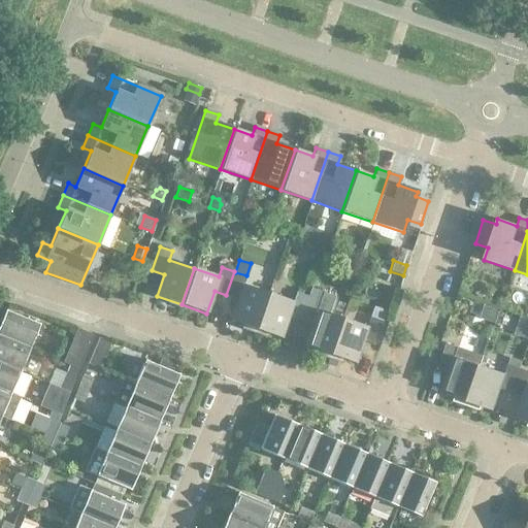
[(235,272),(234,271),(226,295),(237,299),(230,321),(256,330),(267,293),(242,285),(246,275),(235,272)]
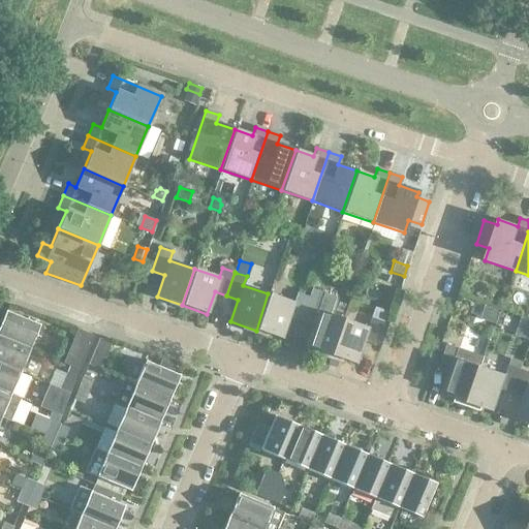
[(311,289),(308,298),(301,321),(312,325),(305,347),(330,355),(342,319),(330,315),(336,298),(311,289)]
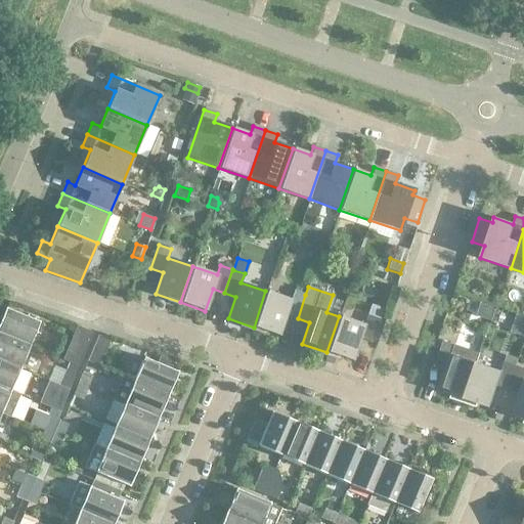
[(290,300),(265,291),(254,328),(278,336),(286,314),(298,318),(305,295),(294,291),(290,300)]
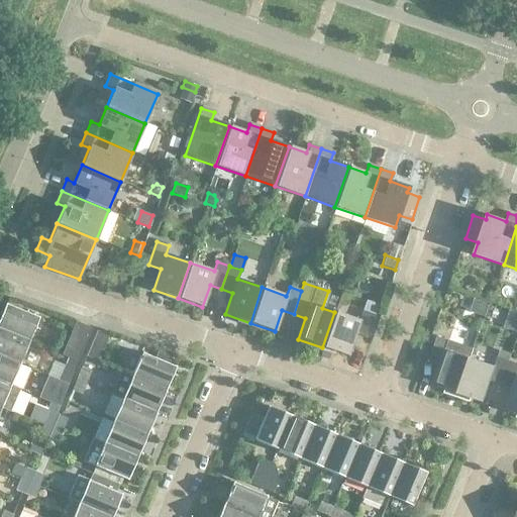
[(487,304),(474,299),(472,305),(475,314),(483,317),(487,304)]
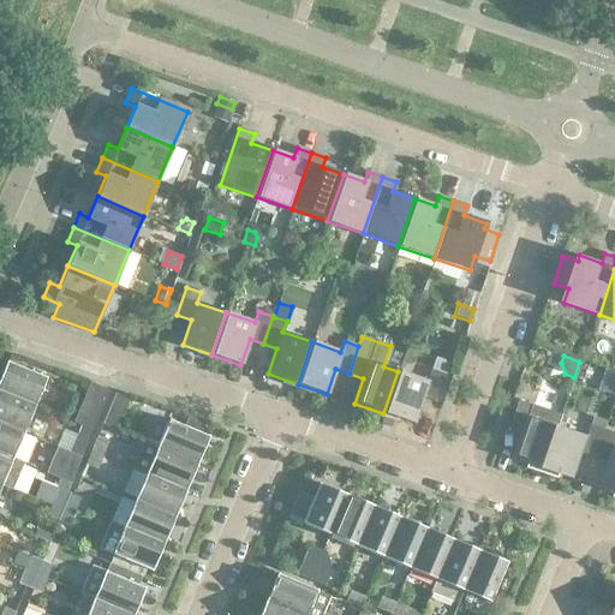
[(6,362),(0,375),(0,392),(34,406),(46,378),(6,362)]
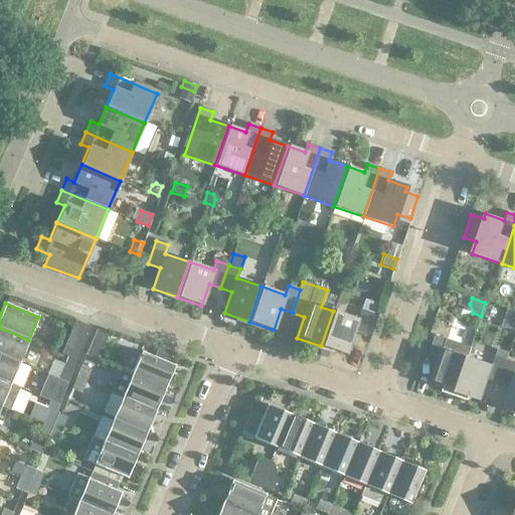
[(357,319),(333,311),(321,346),(345,354),(353,333),(364,337),(372,314),(360,310),(357,319)]
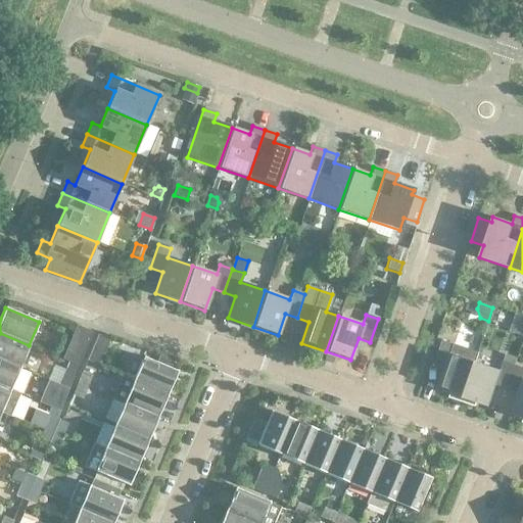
[(61,360),(78,367),(92,333),(76,326),(61,360)]
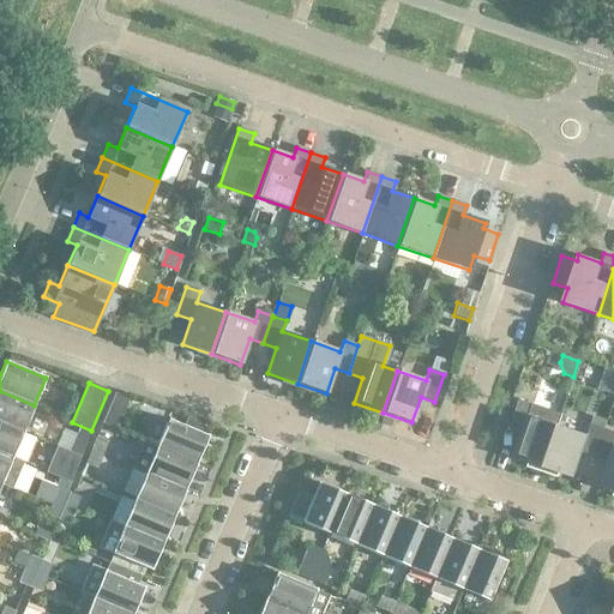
[(34,405),(0,391),(0,422),(23,432),(34,405)]
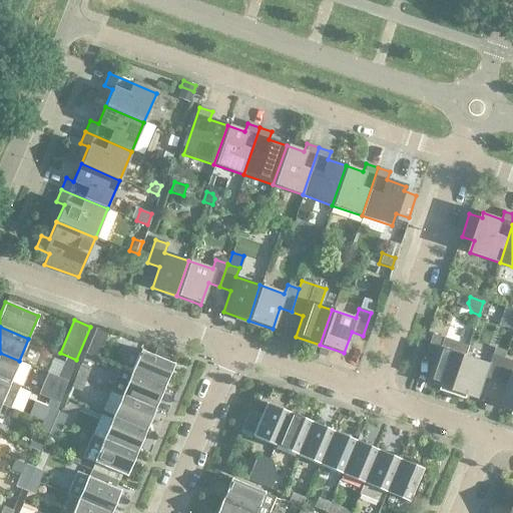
[(107,333),(95,329),(85,354),(96,359),(107,333)]
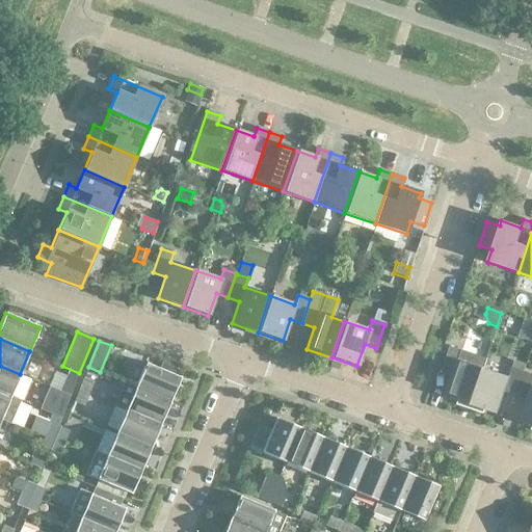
[(446,397),(471,405),(483,368),(486,358),(449,346),(441,370),(453,374),(446,397)]
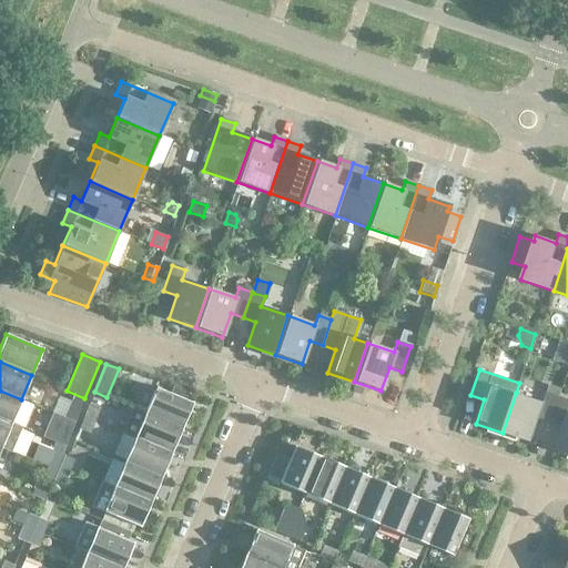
[(149,403),(144,414),(181,428),(192,403),(171,394),(175,385),(145,376),(137,398),(149,403)]
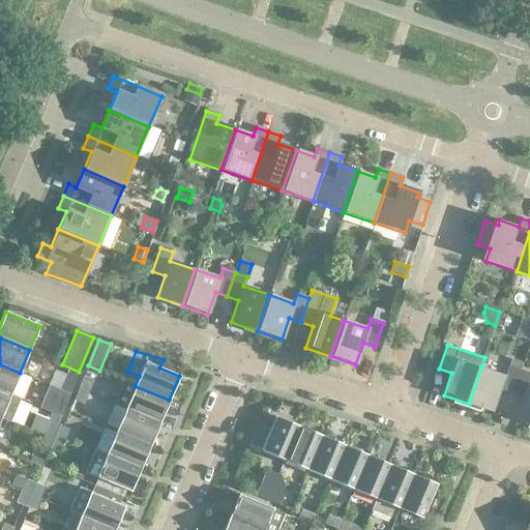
[(522,371),(524,362),(514,359),(511,366),(522,371)]
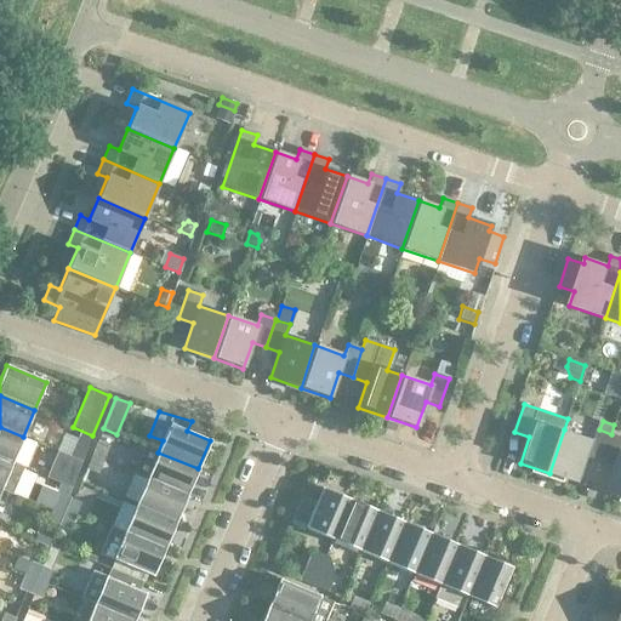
[(23,437),(0,427),(0,459),(12,463),(23,437)]
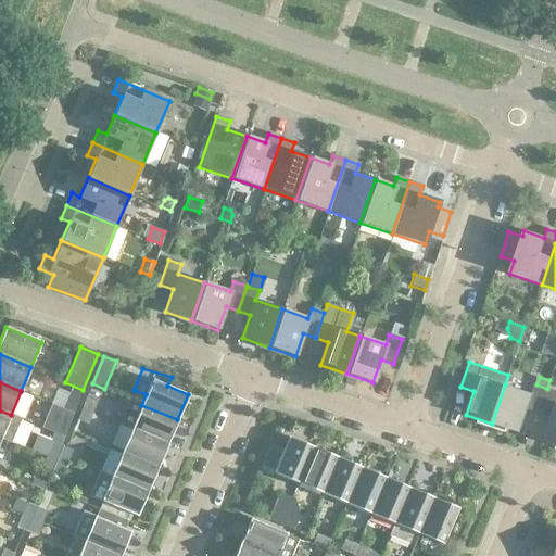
[(531,394),(505,384),(492,424),(518,432),(527,409),(539,414),(547,389),(536,384),(534,384),(531,394)]
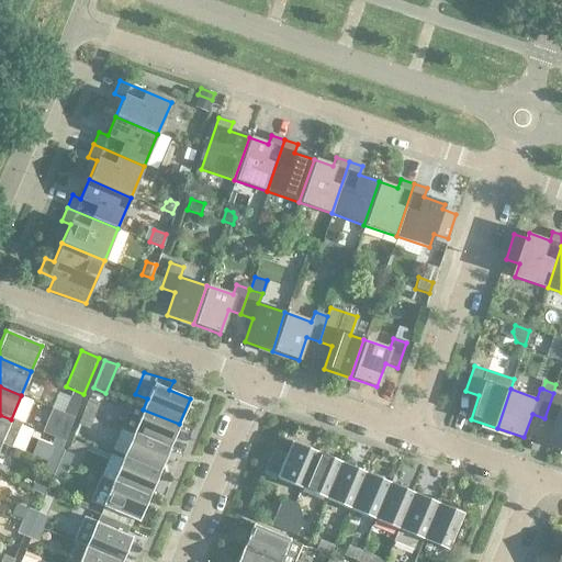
[(561,395),(553,393),(544,418),(557,423),(549,446),(561,450),(561,395)]
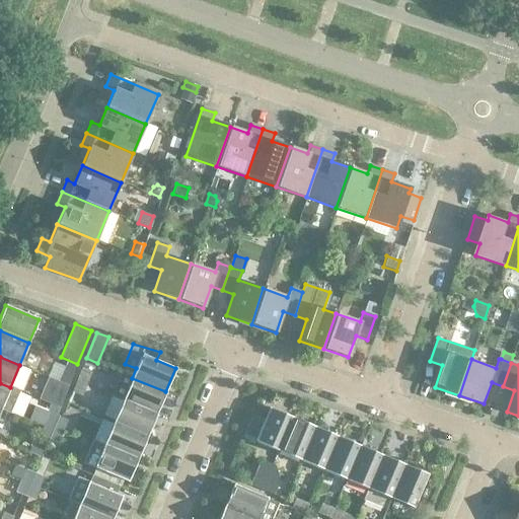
[(90,373),(81,369),(76,381),(85,384),(90,373)]
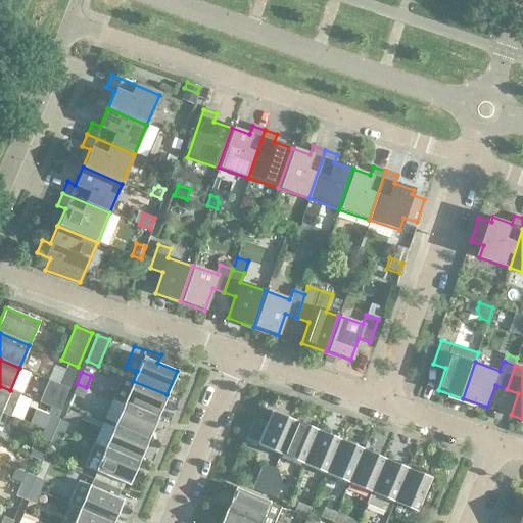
[(63,373),(59,384),(68,388),(73,377),(63,373)]
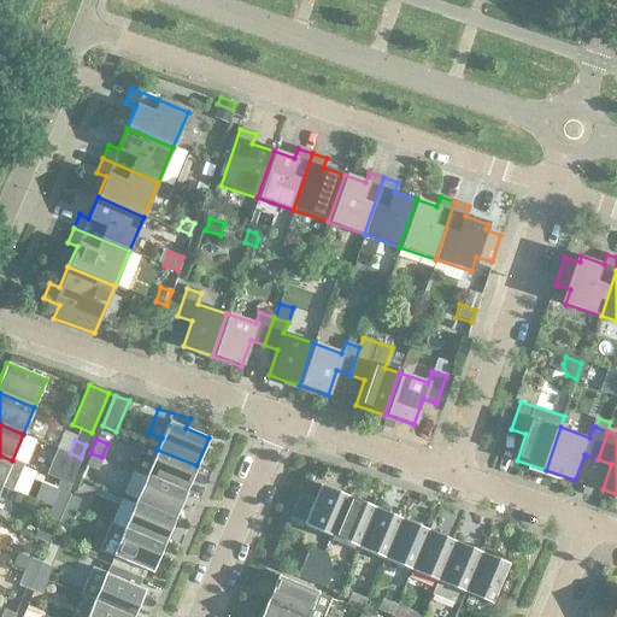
[(133,470),(146,476),(186,493),(197,465),(157,450),(144,444),(133,470)]
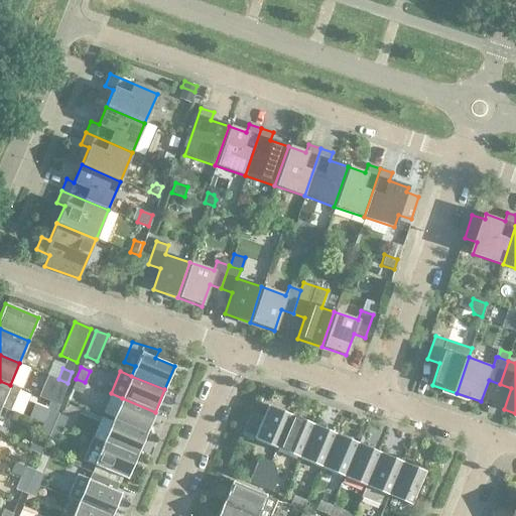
[(68,383),(58,379),(53,391),(62,395),(68,383)]
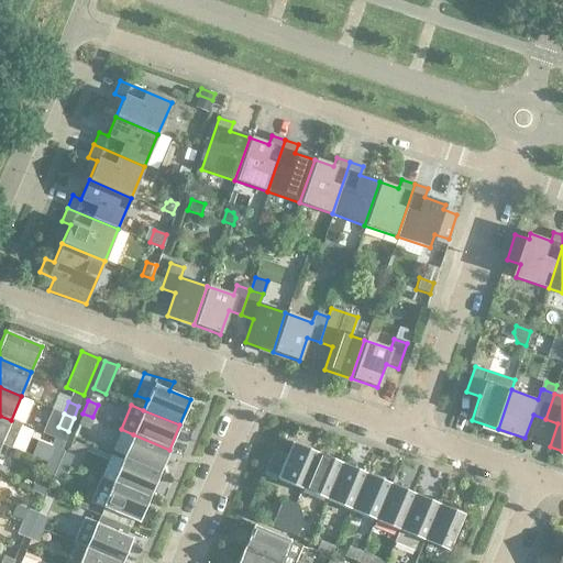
[(92,417),(83,414),(77,426),(87,430),(92,417)]
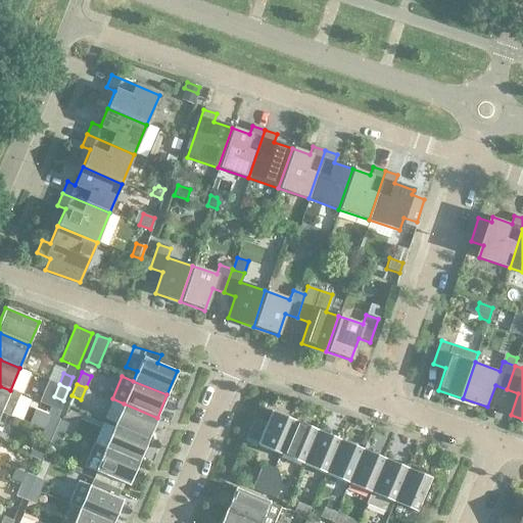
[(19,394),(10,390),(0,386),(0,413),(9,417),(19,394)]
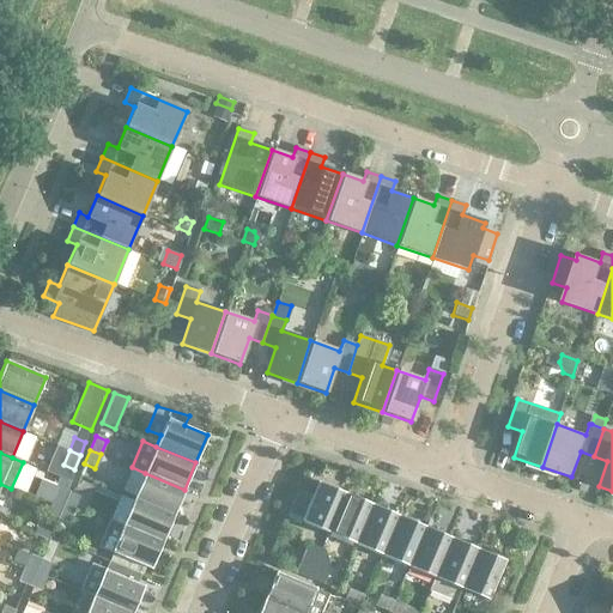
[(184,490),(145,473),(133,499),(173,516),(184,490)]
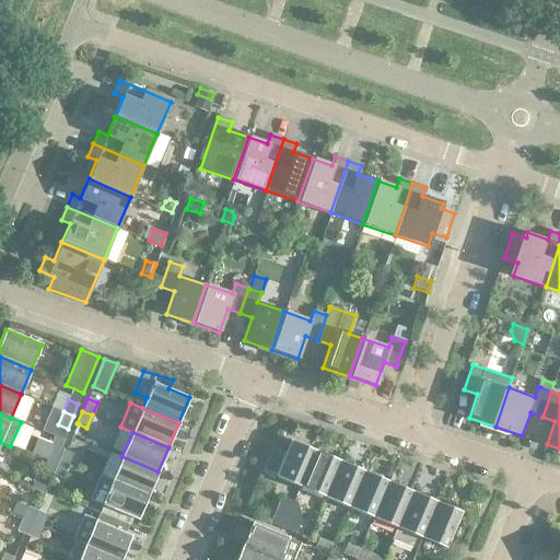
[(275,476),(300,487),(315,451),(290,440),(284,453),(275,476)]
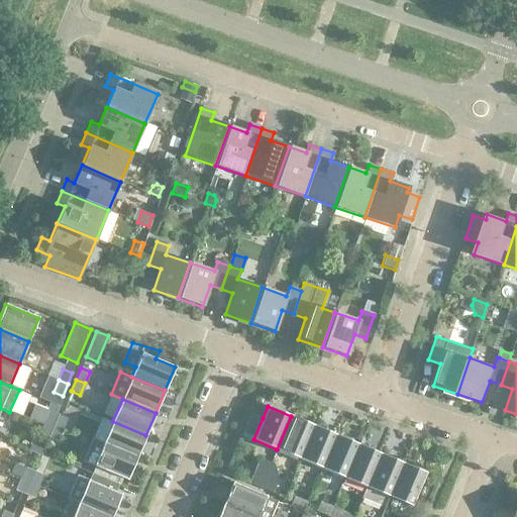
[(48,411),(43,423),(53,426),(58,415),(48,411)]
